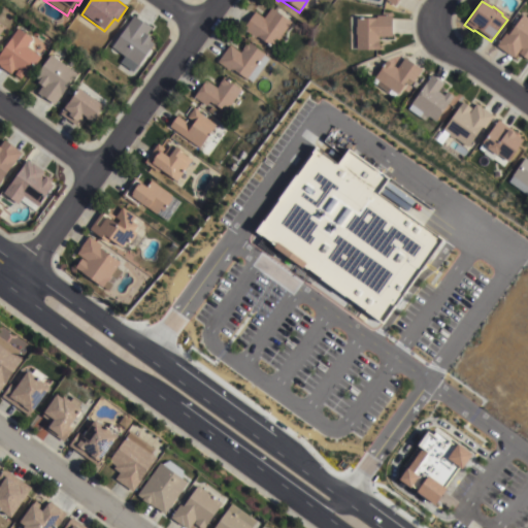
[(263,19),(270,8),(290,23),(281,35),(283,36),(277,41),(276,40),(271,48),(255,37),(254,38),(241,29),(254,12),(263,19)]
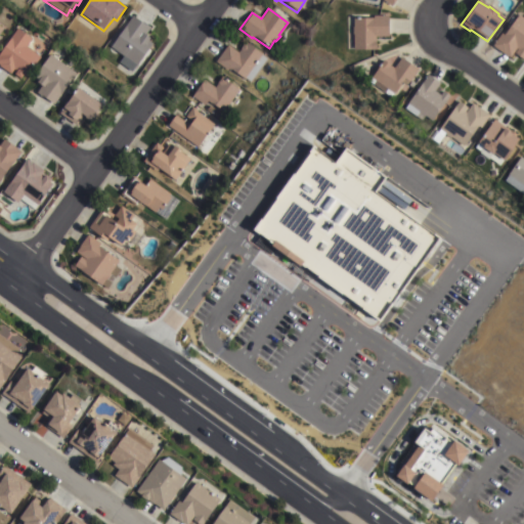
[(150,29),(145,36),(149,39),(148,41),(153,44),(131,72),(119,63),(123,56),(111,48),(132,15),(150,29)]
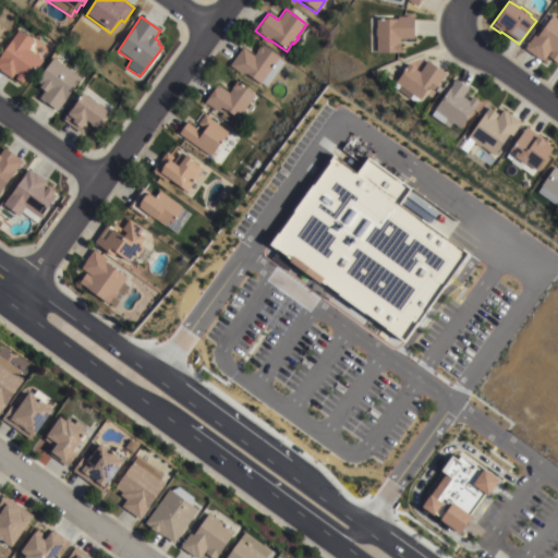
[(557,21),(557,61),(556,64),(549,59),(545,64),(523,49),(533,35),(536,37),(552,16),(557,21)]
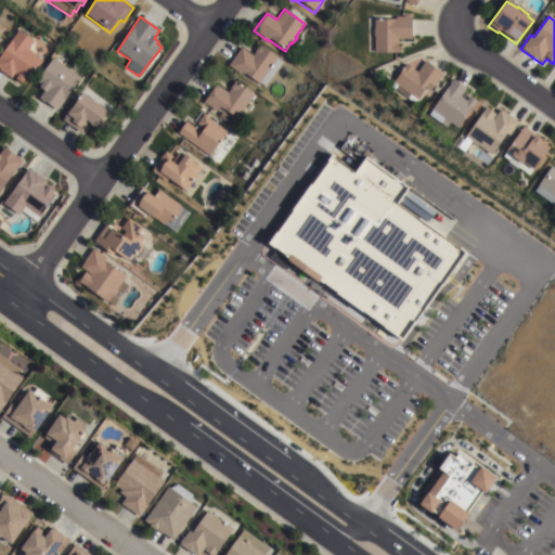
[(396,20),(396,17),(411,17),(411,40),(398,40),(398,53),(374,54),(374,21),(396,20)]
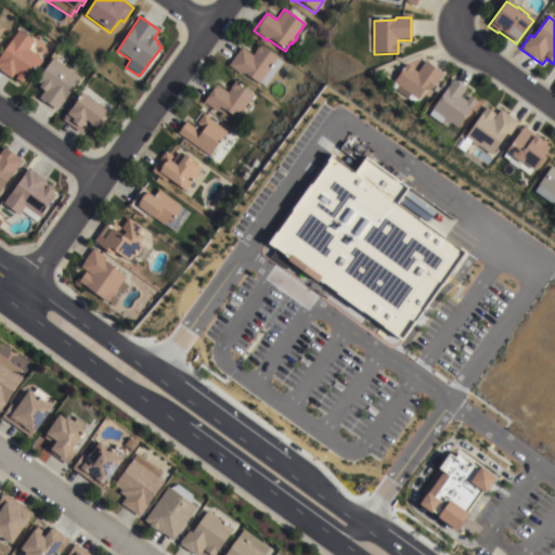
[(34,42),(28,50),(43,61),(27,82),(24,80),(22,85),(15,80),(18,76),(14,74),(11,79),(0,71),(0,56),(18,31),(34,42)]
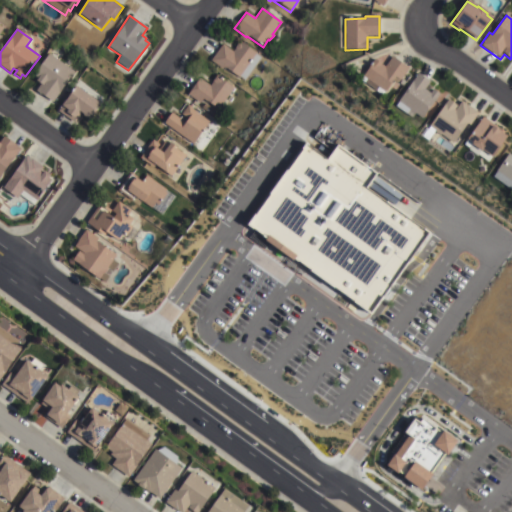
[(223,67),(222,69),(210,61),(222,44),(232,52),(234,49),(233,48),(237,43),(238,44),(239,42),(260,57),(243,80),(238,77),(237,78),(223,67)]
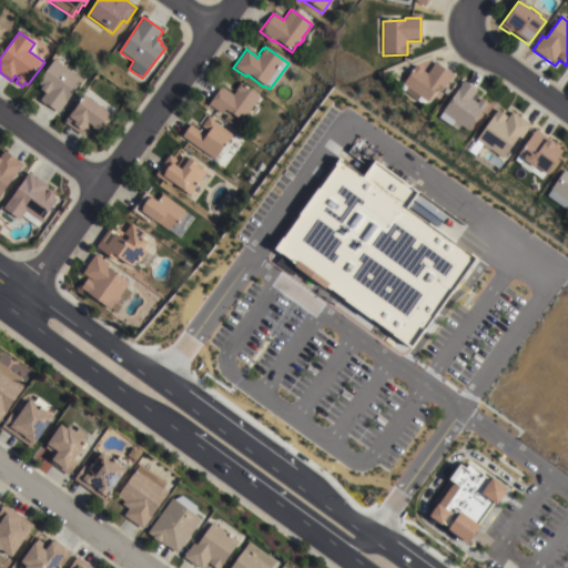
[(83,80),(58,115),(40,102),(44,94),(40,90),(42,88),(38,83),(53,59),(83,80)]
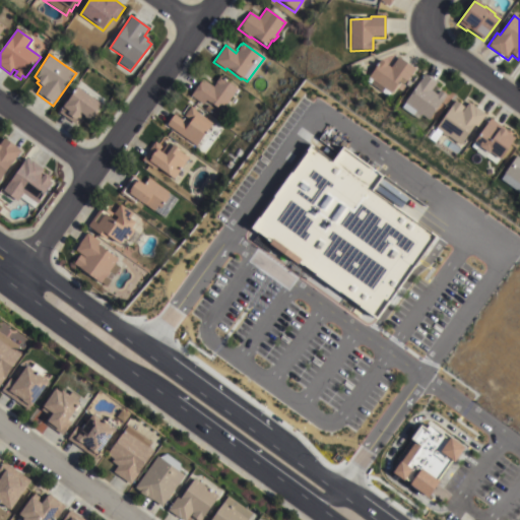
[(380,61),(391,68),(398,58),(414,70),(403,86),(398,82),(388,96),(366,81),(368,77),(380,61)]
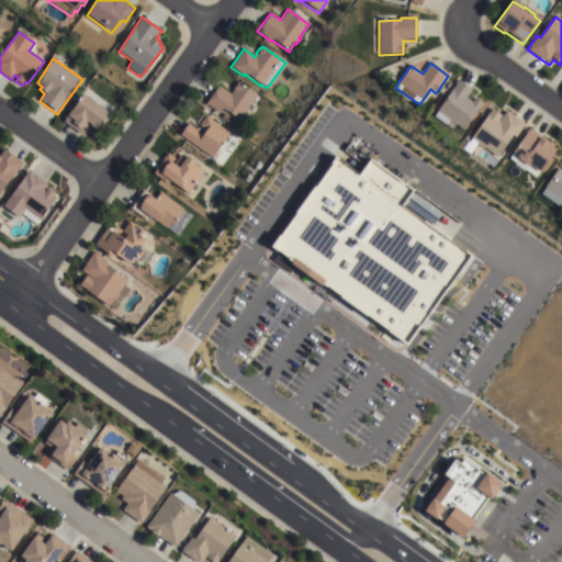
[(458,81),(471,90),(465,99),(472,103),(475,99),(482,103),(463,131),(454,124),(451,128),(434,116),(437,112),(458,81)]
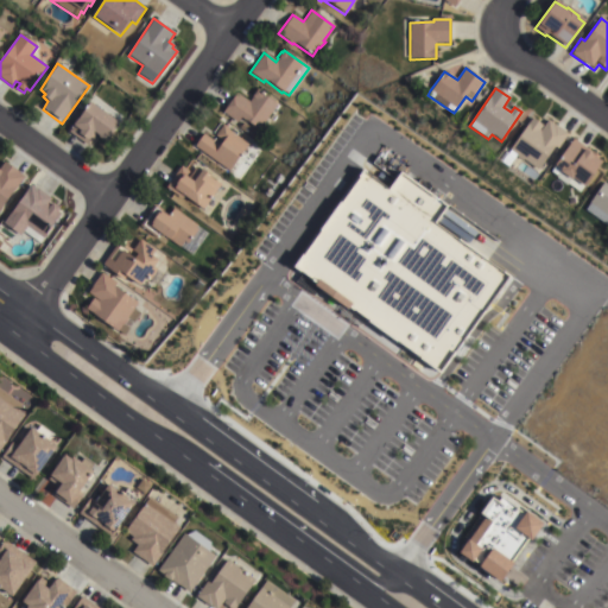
[(248,102),(257,89),(276,105),(258,131),(240,118),(236,122),(222,113),(235,94),(248,102)]
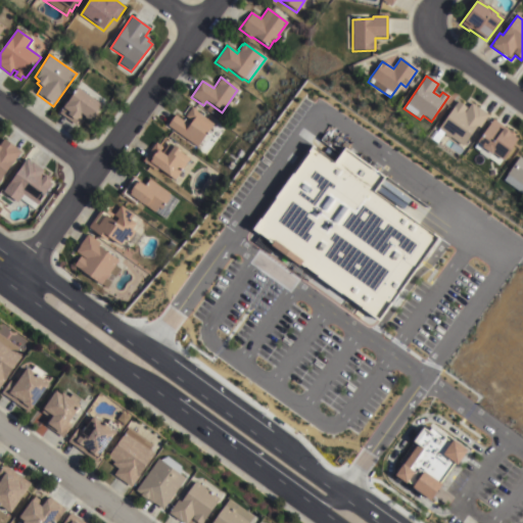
[(79,90),(102,108),(97,114),(99,116),(93,126),(83,119),(76,128),(59,114),(79,90)]
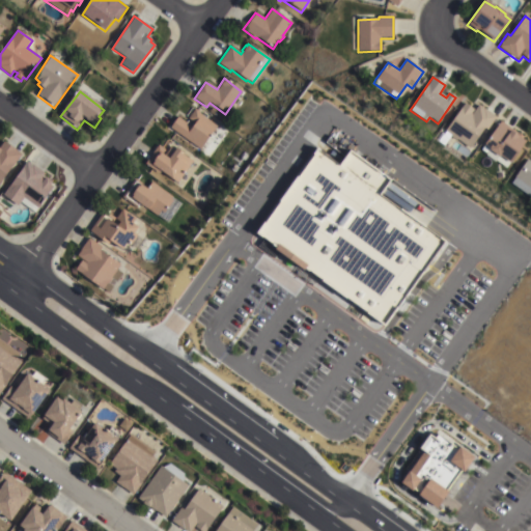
[(469,152),(443,135),(465,104),(475,111),(478,105),(497,118),(488,131),(485,130),(469,152)]
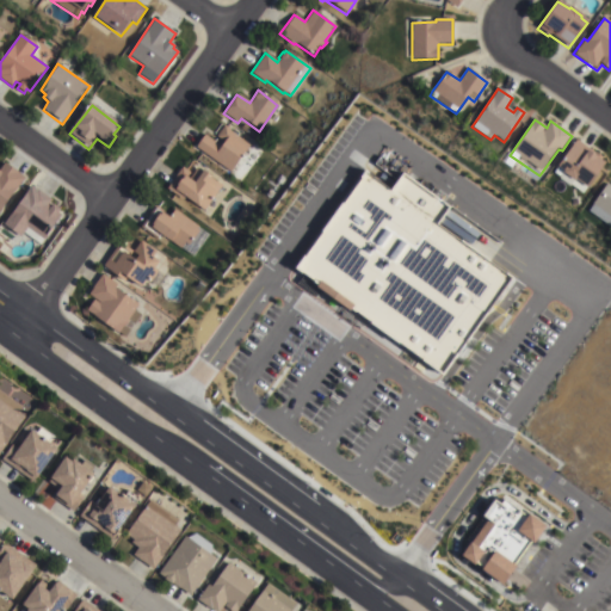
[(214,134),(220,123),(229,129),(228,131),(248,144),(229,172),(195,147),(203,135),(221,148),(224,142),(216,137),(217,135),(214,134)]
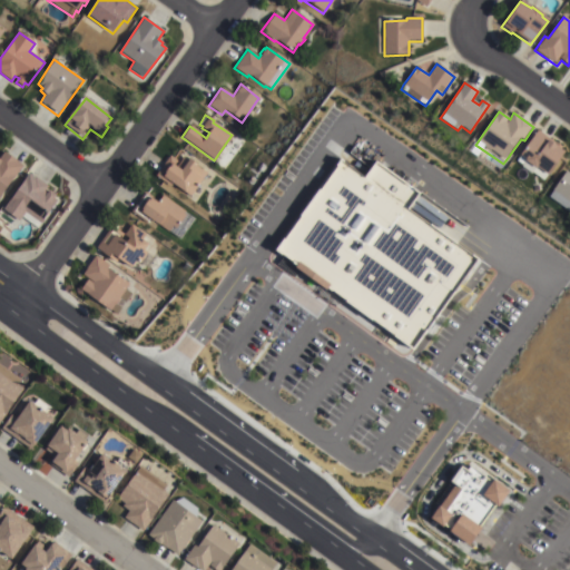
[(239,124),(235,128),(224,120),(227,115),(239,124)]
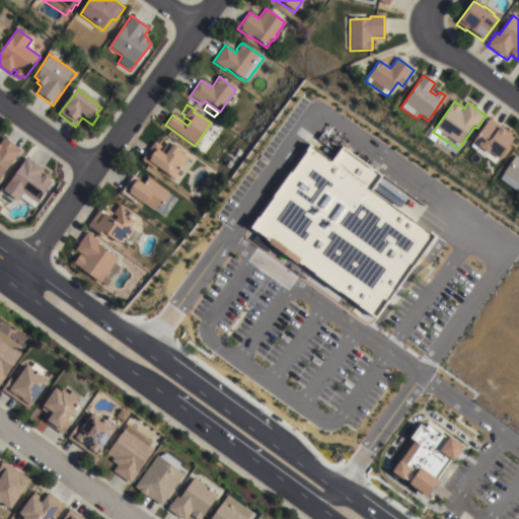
[(490,119),(500,126),(498,128),(514,139),(499,162),(497,161),(495,164),(485,157),(484,158),(474,152),(475,150),(470,147),(472,144),(490,119)]
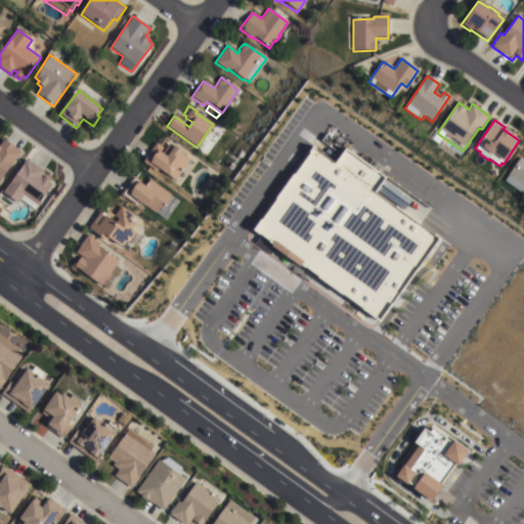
[(0,144),(3,140),(19,153),(0,180),(0,144)]
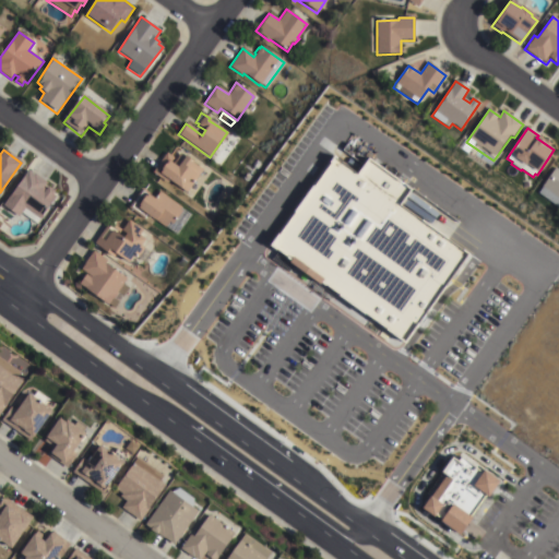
[(171,165),(179,154),(202,171),(186,194),(168,180),(166,183),(152,173),(166,154),(173,158),(169,164),(171,165)]
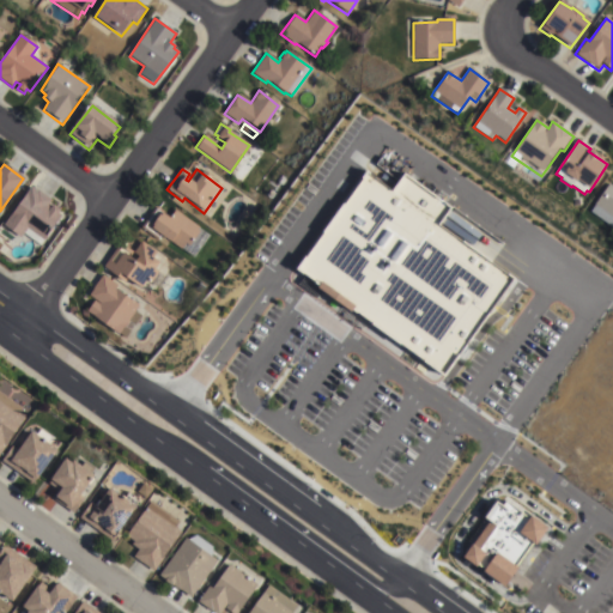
[(366,169),(360,177),(362,178),(344,204),(343,202),(322,231),(323,232),(307,256),(305,255),(296,267),(295,266),(291,271),(289,274),(287,277),(289,279),(290,283),(303,291),(314,298),(321,291),(350,310),(365,321),(434,370),(443,376),(514,277),(508,272),(507,273),(491,261),(462,240),(462,241),(437,224),(436,214),(445,201),(404,173),(392,189),(369,174),(370,171),(366,169)]
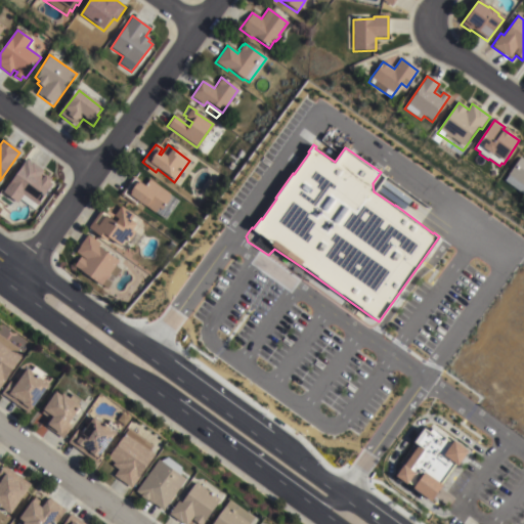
[(523,160),(523,185),(515,179),(514,181),(508,176),(521,159),(523,160)]
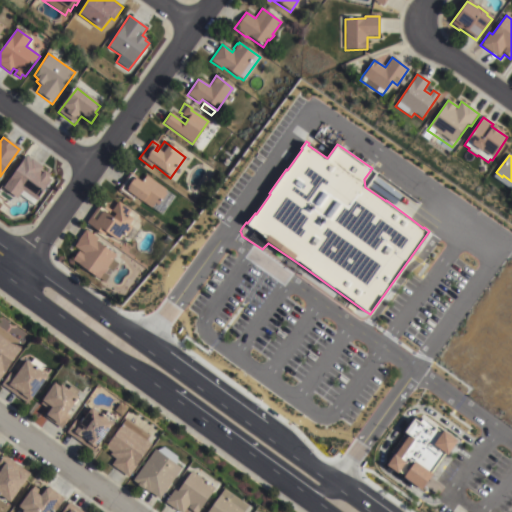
[(27,157),(43,169),(43,170),(53,177),(32,205),(19,195),(16,199),(3,189),(27,157)]
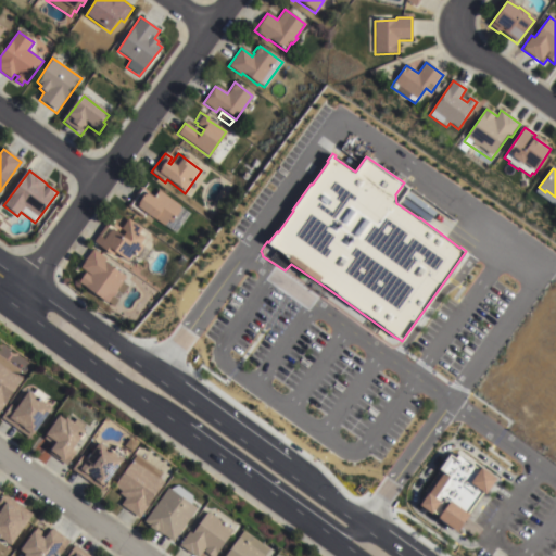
[(143,216),(129,207),(140,192),(153,201),(159,193),(189,214),(175,235),(144,214),(143,216)]
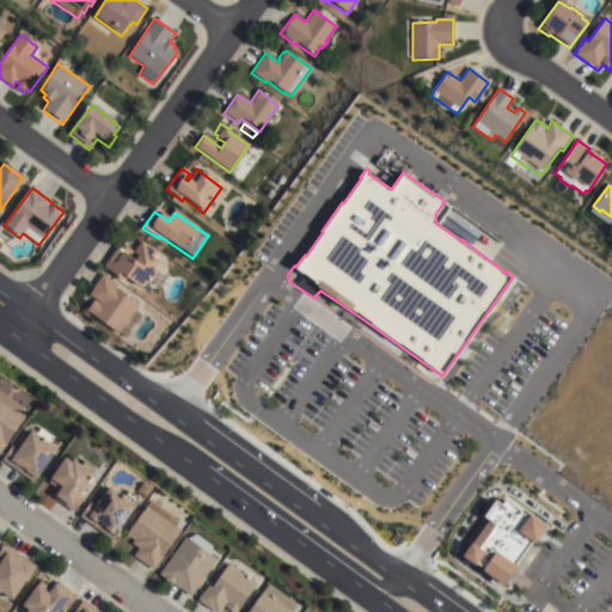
[(157,273),(150,283),(147,279),(136,293),(102,268),(118,244),(132,254),(140,242),(155,254),(151,259),(158,264),(152,271),(157,273)]
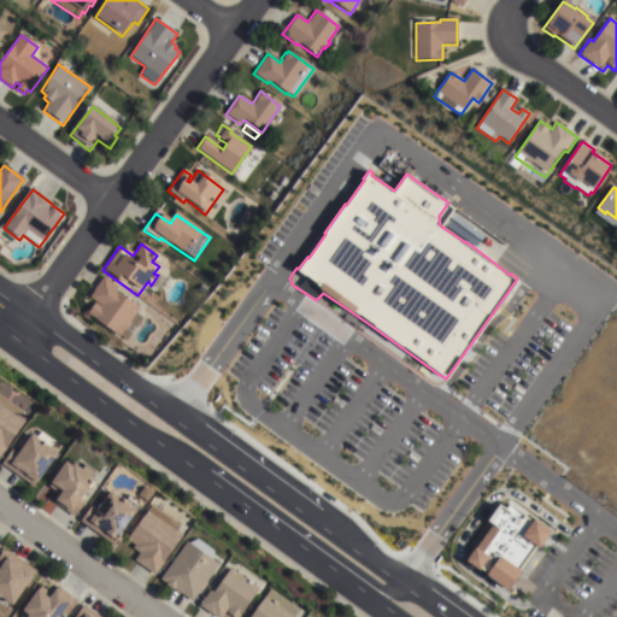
[(140,318),(125,340),(118,335),(117,336),(86,315),(94,303),(88,298),(92,293),(90,293),(103,277),(117,288),(113,292),(137,310),(135,315),(140,318)]
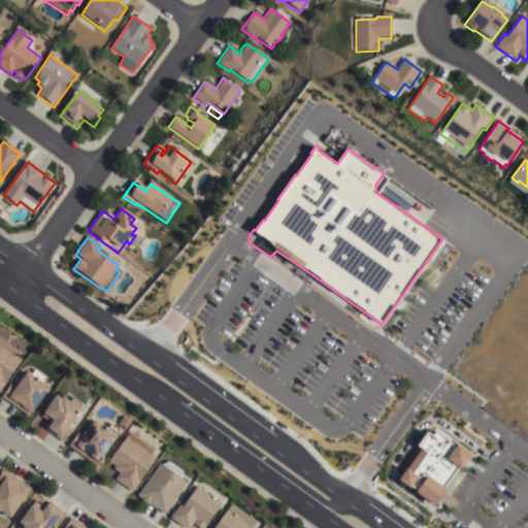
[(0,335),(20,350),(15,354),(22,358),(0,390),(0,335)]
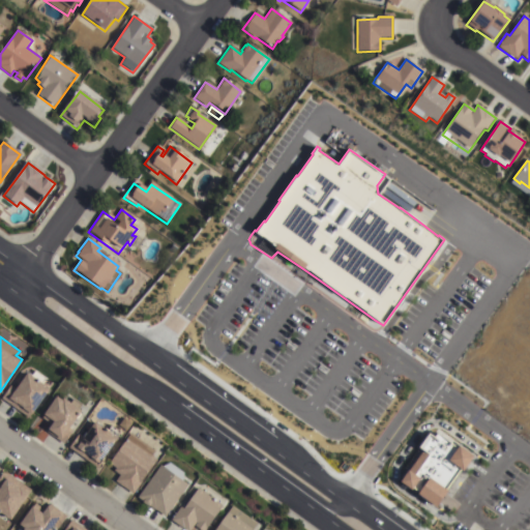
[(35,369),(47,376),(42,381),(50,386),(29,416),(1,396),(10,383),(16,387),(28,370),(32,374),(35,369)]
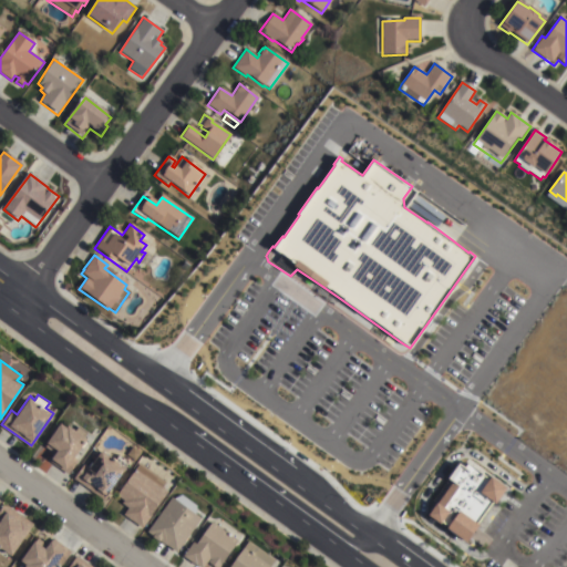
[(68,422),(88,436),(74,455),(79,459),(68,473),(50,460),(54,452),(44,445),(48,441),(47,440),(61,421),(66,424),(68,422)]
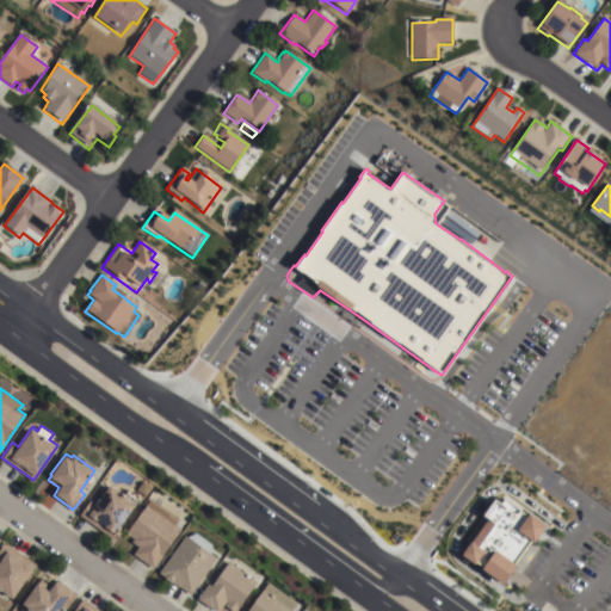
[(110,483),(136,503),(111,537),(79,514),(90,499),(97,503),(110,483)]
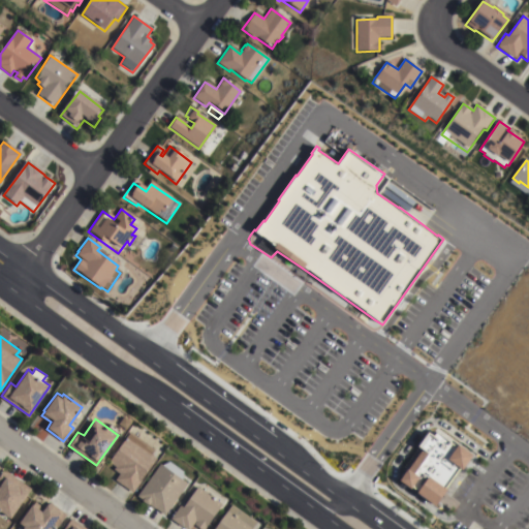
[(114,468),(116,465),(109,460),(130,431),(154,448),(151,453),(157,457),(133,492),(115,478),(120,472),(114,468)]
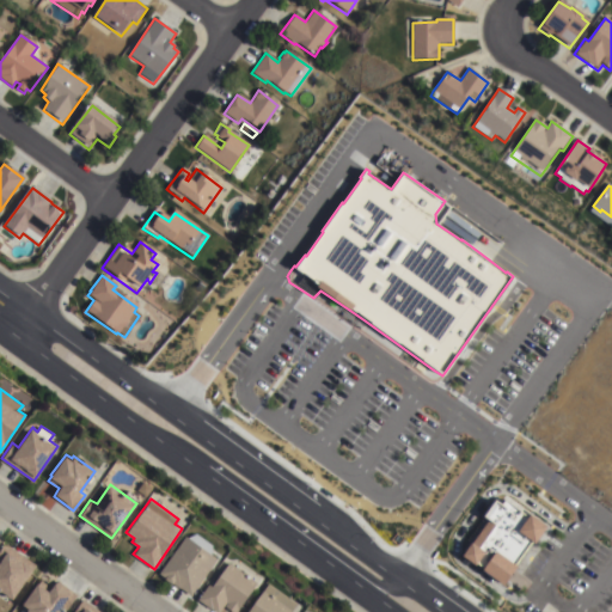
[(534,542),(546,526),(505,499),(501,503),(495,499),(483,516),(488,520),(461,556),(502,586),(532,540),(534,542)]
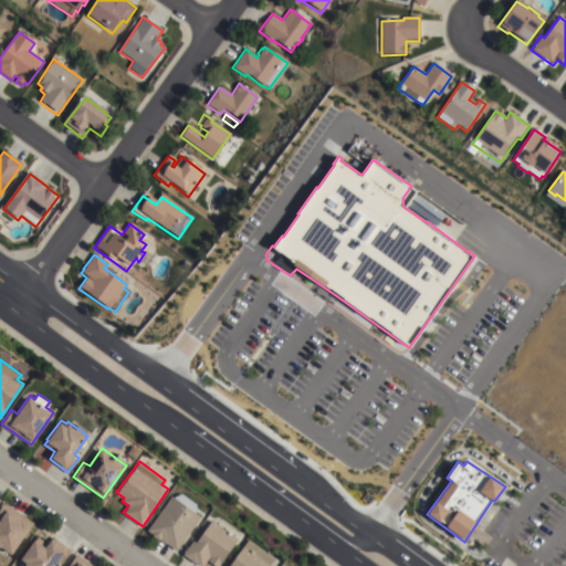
[(201,516),(177,551),(147,528),(171,494),(201,516)]
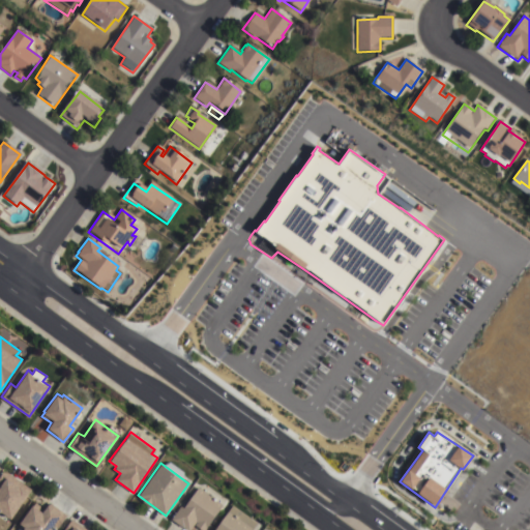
[(0,473),(4,469),(31,490),(10,518),(0,509),(0,473)]
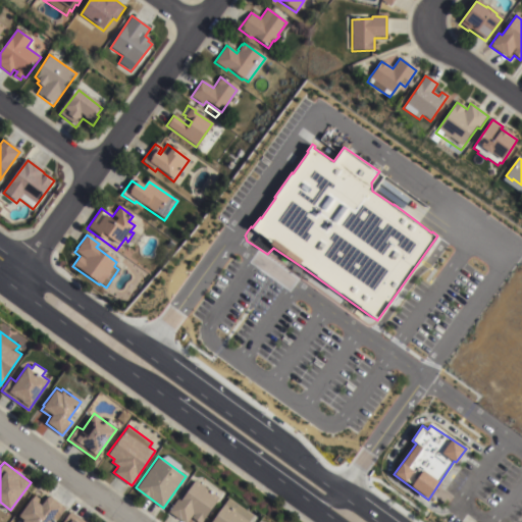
[(194,479),(218,497),(200,521),(191,515),(185,521),(183,521),(167,510),(176,498),(179,500),(194,479)]
